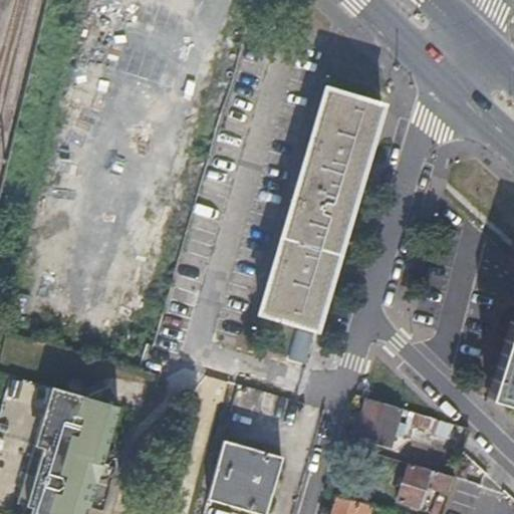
[(324,86),(259,310),(315,326),(380,102),(324,86)]
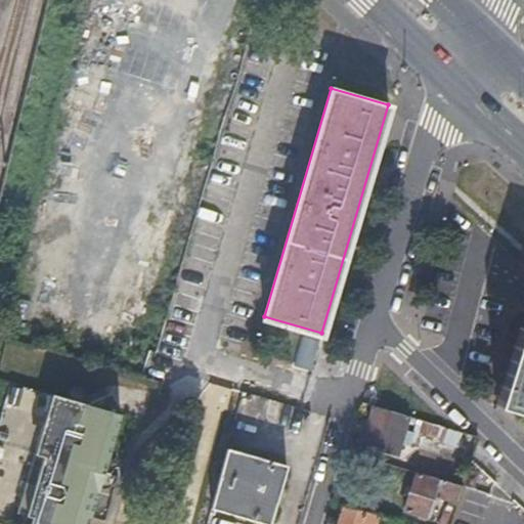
[(523,322),(520,321),(494,402),(523,412),(523,322)]
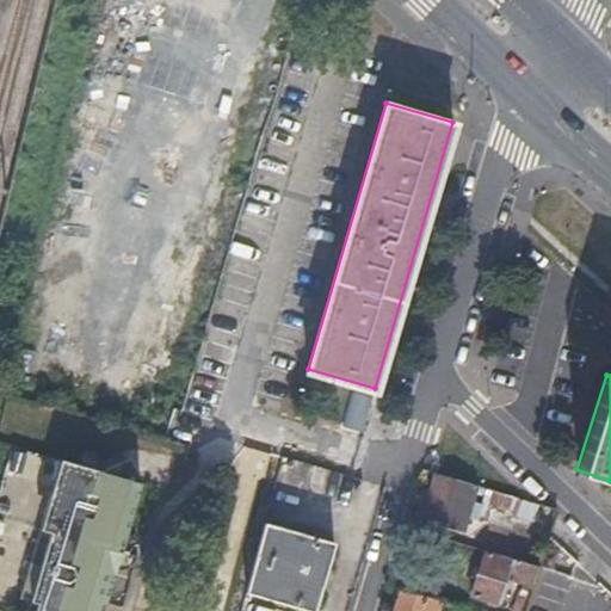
[(74,461),(28,610),(115,610),(153,486),(144,461),(117,475),(74,461)]
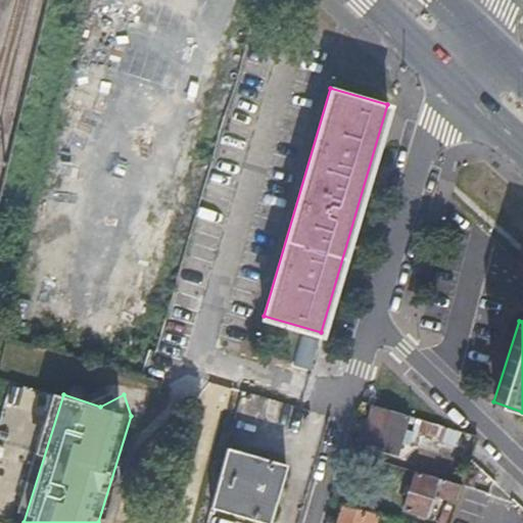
[(408,414),(372,402),(360,441),(396,452),(408,414)]
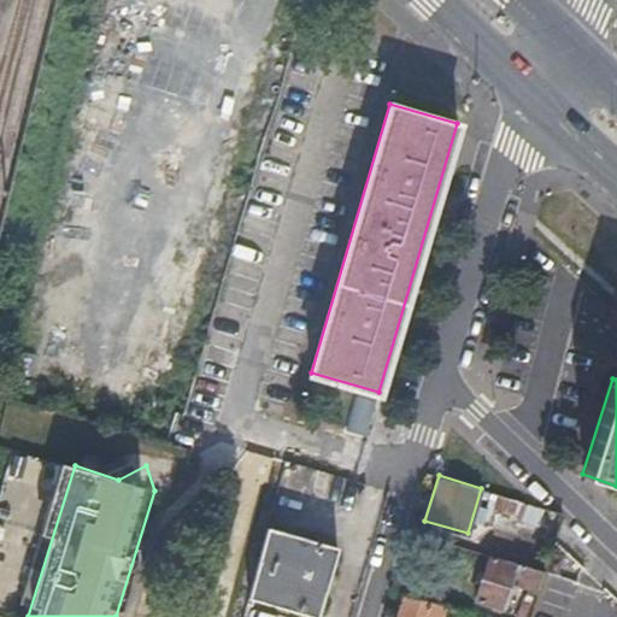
[(552,510),(495,493),(493,505),(521,513),(518,521),(544,529),(546,529),(552,510)]
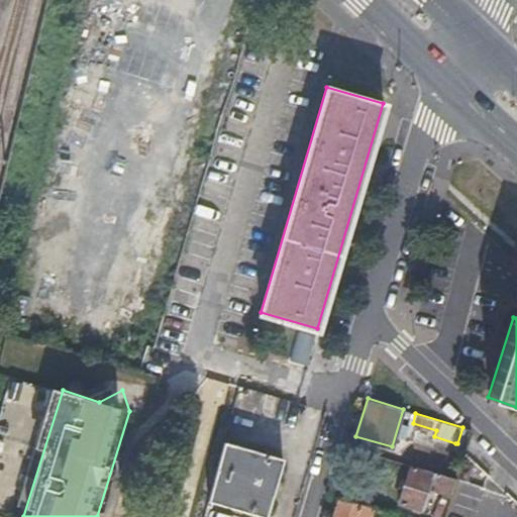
[(283,455),(224,440),(208,499),(267,515),(283,455)]
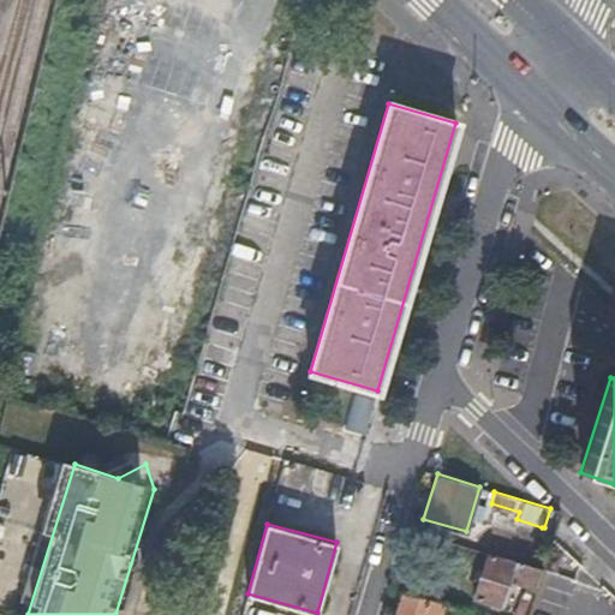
[(544,527),(542,527),(538,538),(549,542),(550,537),(553,530),(544,527)]
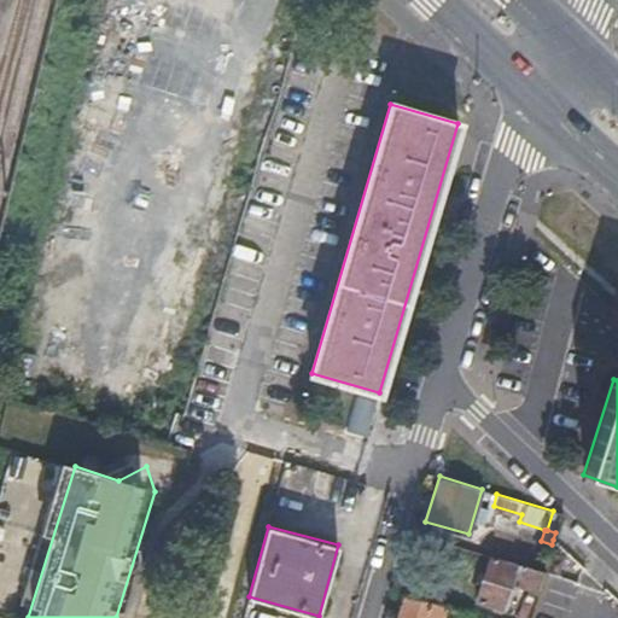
[(543,571),(491,555),(478,601),(502,610),(511,583),(530,589),(529,595),(535,598),(543,571)]
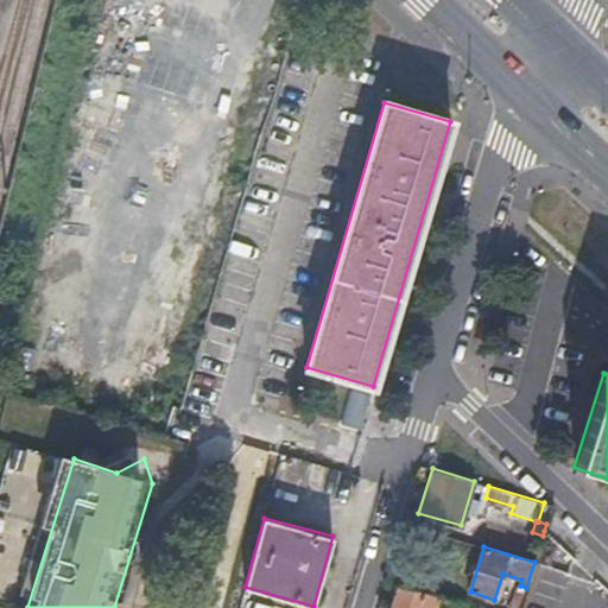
[(404,564),(398,583),(429,593),(435,574),(404,564)]
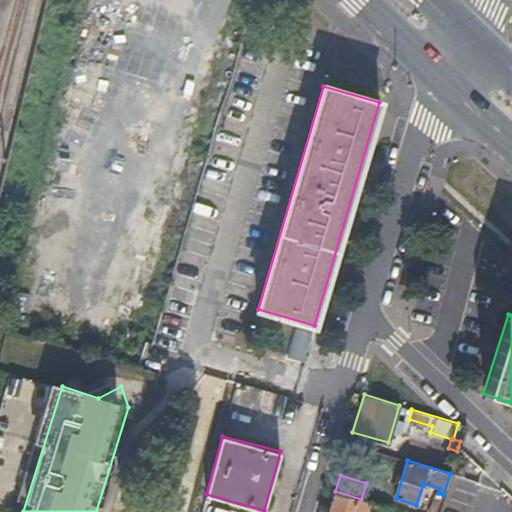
[(361,499),(335,491),(328,511),(376,511),(377,511),(381,511),(382,511),(384,506),(361,499)]
